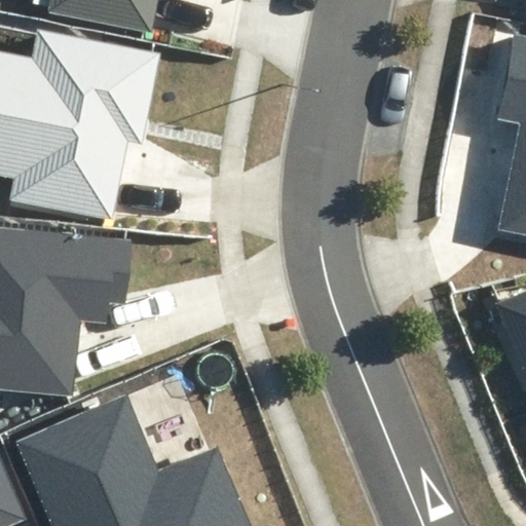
[(49,0),(48,10),(151,31),(156,0),(49,0)]
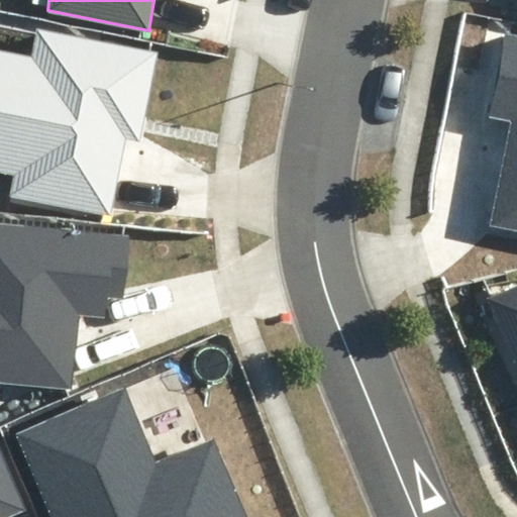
[(10,195),(109,214),(124,138),(140,141),(159,50),(34,27),(29,55),(0,48),(0,171),(14,174),(10,195)]
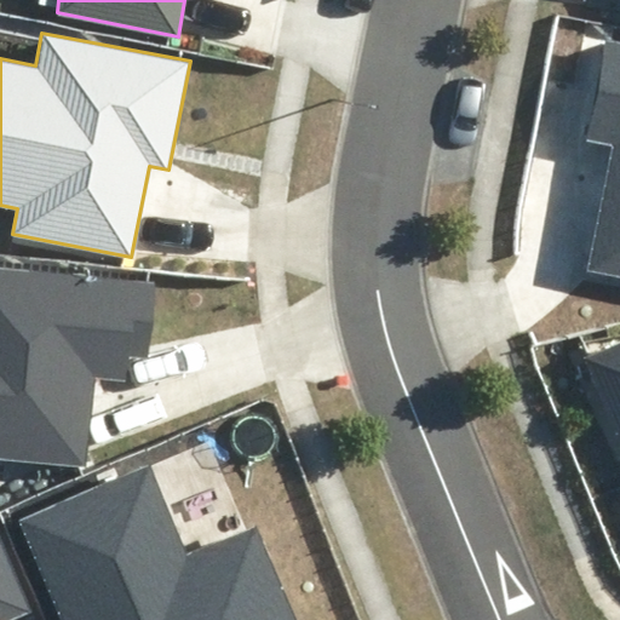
[(619,42),(604,40),(584,141),(613,147),(587,269),(619,275),(619,42)]
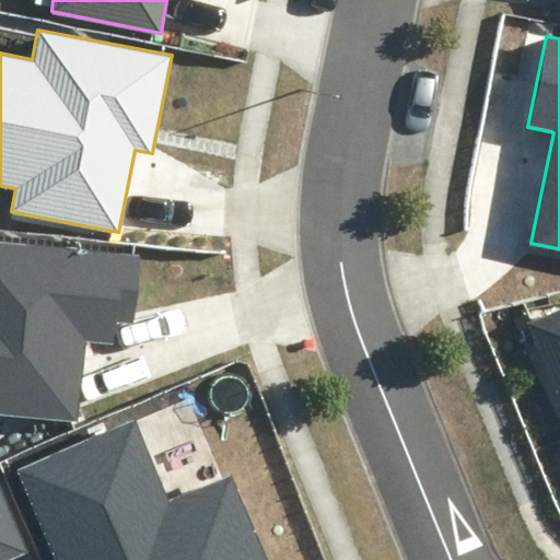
[(0,415),(80,423),(89,341),(113,343),(115,322),(131,323),(138,257),(0,243),(0,415)]
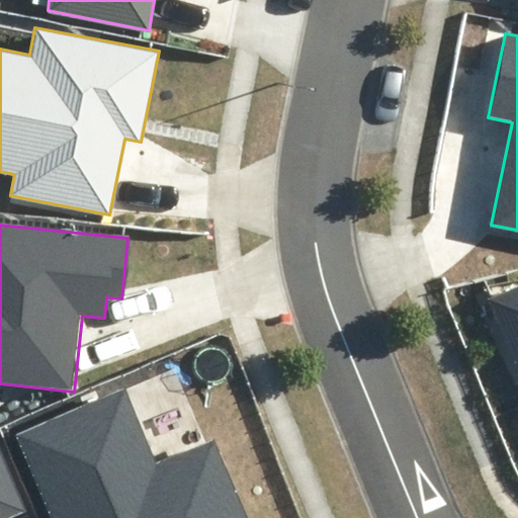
[(517,284),(487,298),(517,370),(517,284)]
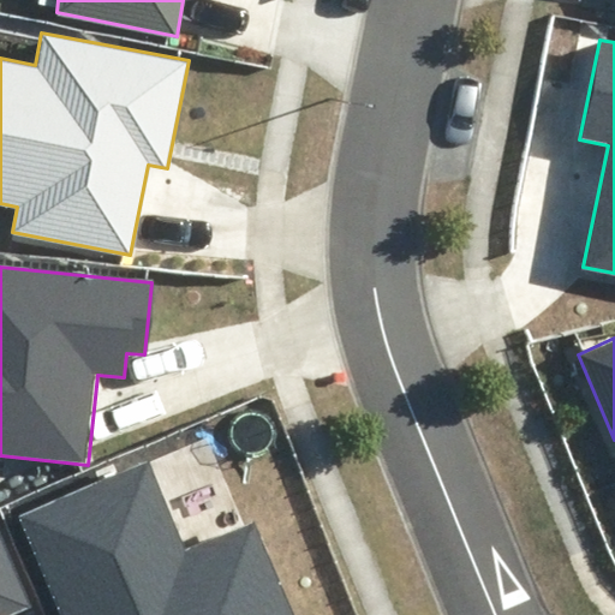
[(294,614),(255,523),(186,550),(150,461),(18,514),(61,614),(294,614)]
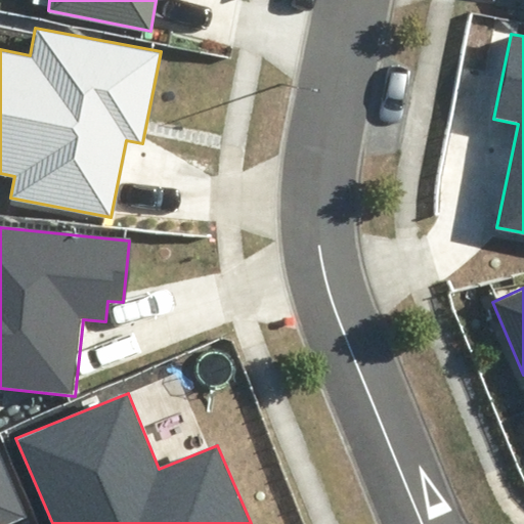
[(4,523),(25,516),(0,456),(0,523),(4,523)]
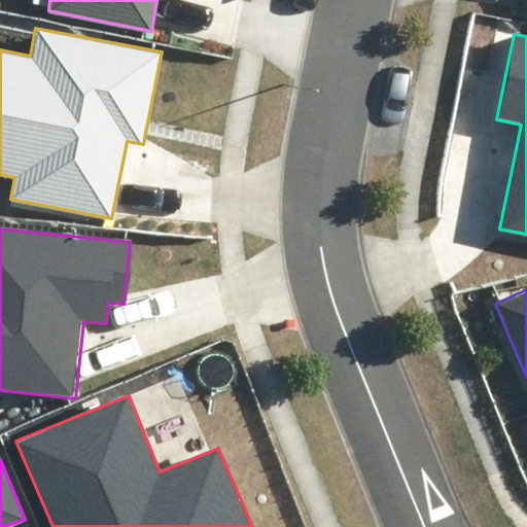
All buildings are outlined.
